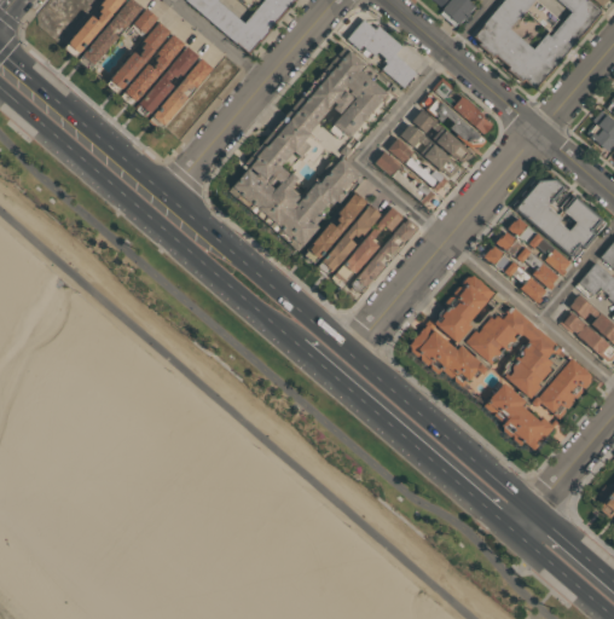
[(117,13),(80,59),(67,48),(94,15),(103,18),(106,13),(104,11),(108,6),(104,4),(106,0),(126,0),(116,12),(117,13)]
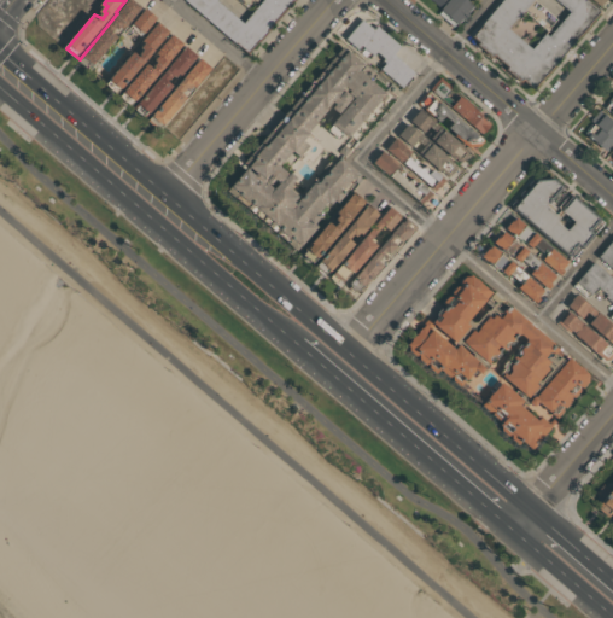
[(136,0),(144,6),(128,25),(126,24),(122,28),(121,27),(116,30),(122,36),(94,70),(82,59),(121,15),(118,13),(129,0),(136,0)]
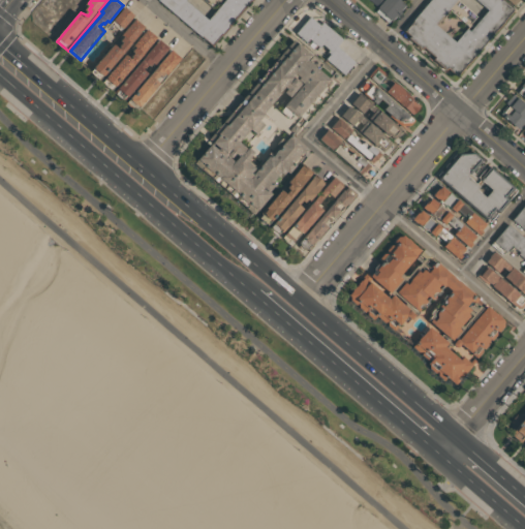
[(253,0),(214,47),(160,0),(253,0)]
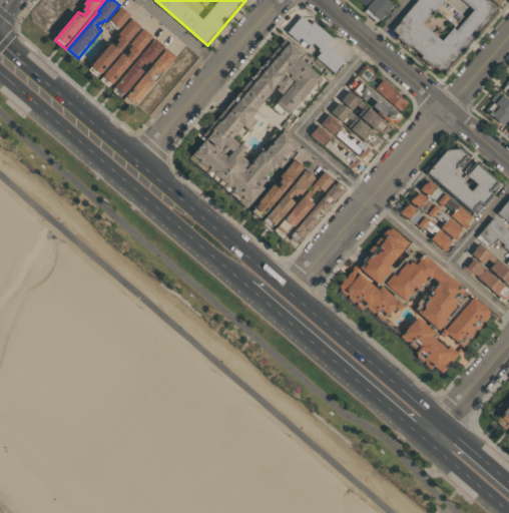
[(350,0),(389,0),(396,6),(379,25),(350,0)]
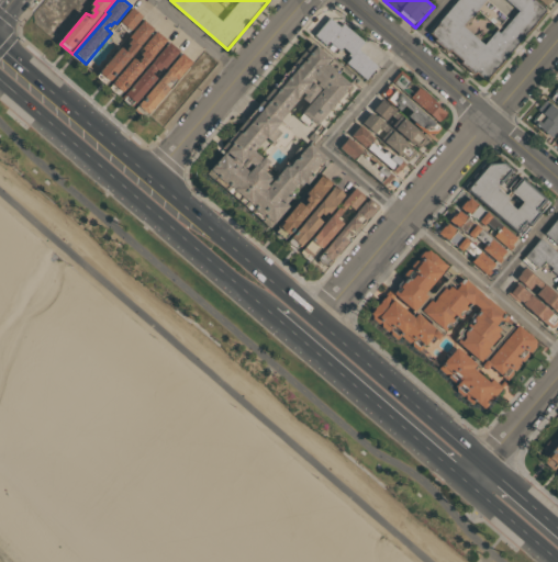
[(459,0),(532,0),(546,12),(489,78),(479,70),(476,74),(462,62),(465,59),(453,49),(450,52),(437,40),(438,37),(433,32),(459,0)]
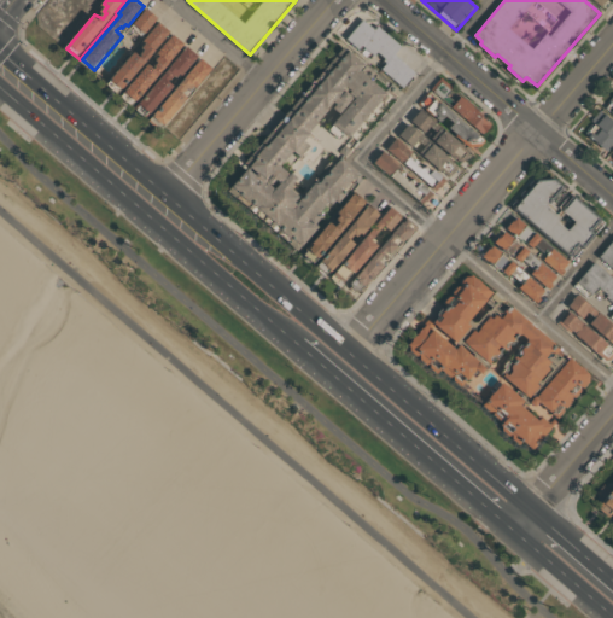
[(161,17),(146,34),(135,24),(149,7),(161,17)]
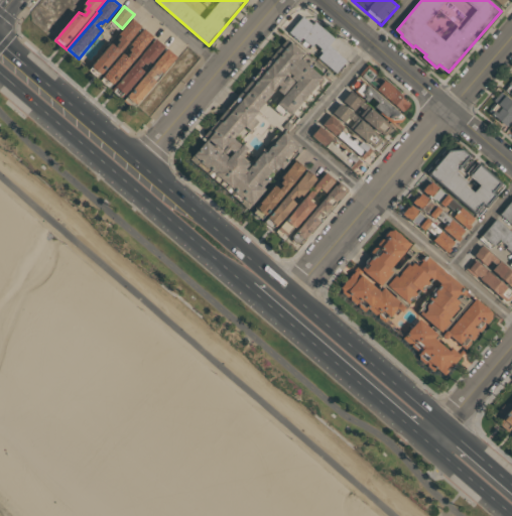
[(313,27),(316,23),(336,39),(329,46),(347,61),(337,73),(289,32),(302,17),(313,27)]
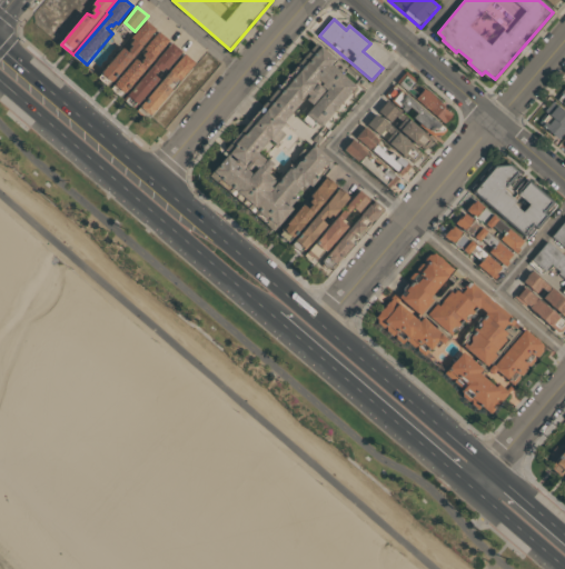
[(111,87),(100,78),(126,47),(132,51),(136,47),(134,45),(137,40),(134,37),(148,20),(159,30),(111,87)]
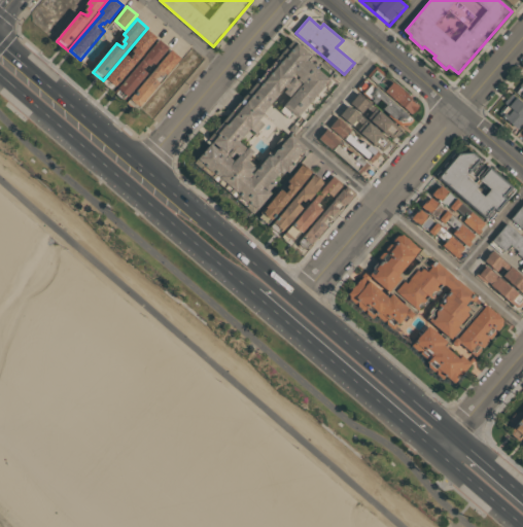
[(147,54),(114,92),(103,82),(129,53),(134,58),(138,53),(136,50),(139,47),(136,45),(149,30),(158,37),(145,51),(147,54)]
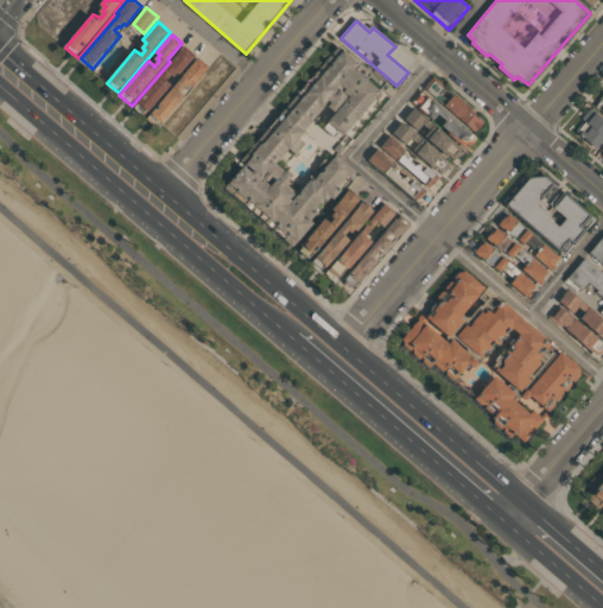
[(197,55),(178,76),(176,74),(171,81),(176,84),(147,118),(134,106),(185,45),(197,55)]
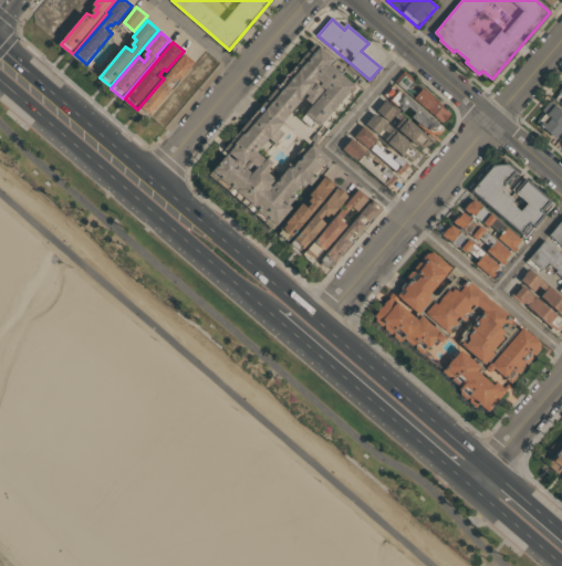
[(211,174),(319,49),(344,70),(340,75),(353,86),(320,124),(308,115),(314,107),(303,97),(256,153),(270,166),(263,175),(274,185),(310,143),(330,160),(273,227),(211,174)]
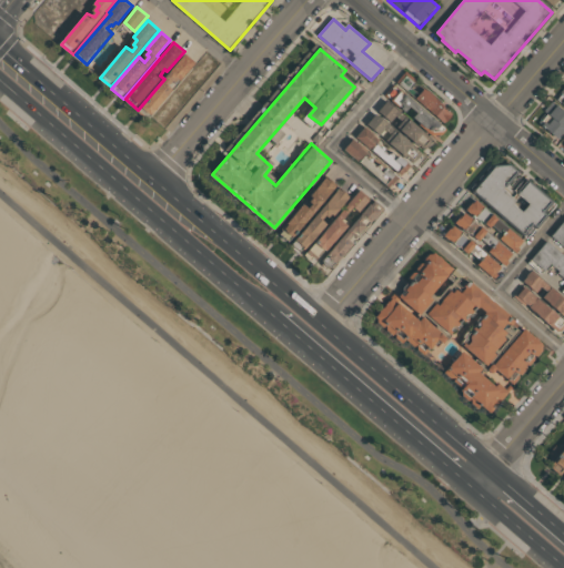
[(198,61),(180,81),(178,79),(173,84),(178,89),(151,119),(141,110),(175,70),(173,68),(188,51),(198,61)]
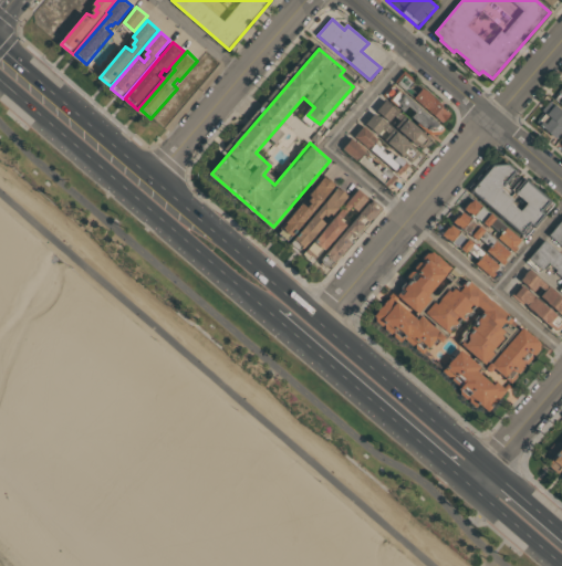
[(396,83),(405,73),(451,113),(443,123),(396,83)]
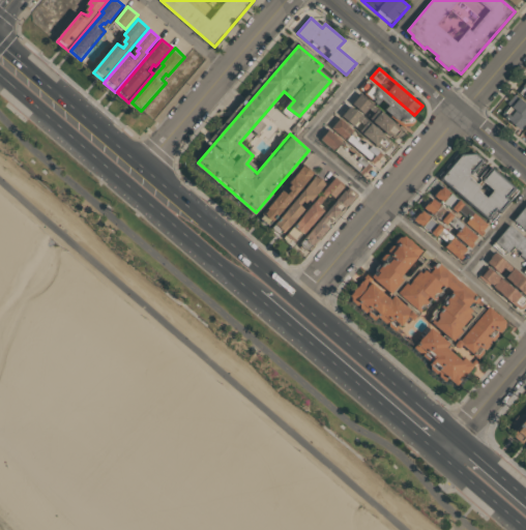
[(360,90),(368,82),(415,122),(412,125),(403,125),(360,90)]
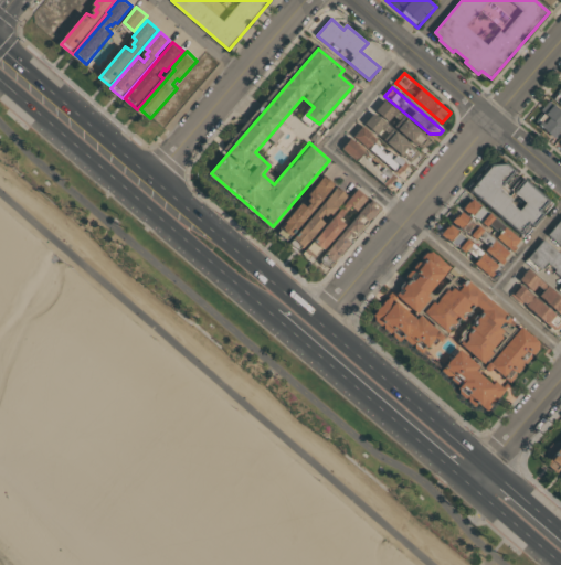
[(384,102),(430,140),(421,150),(376,110),(384,102)]
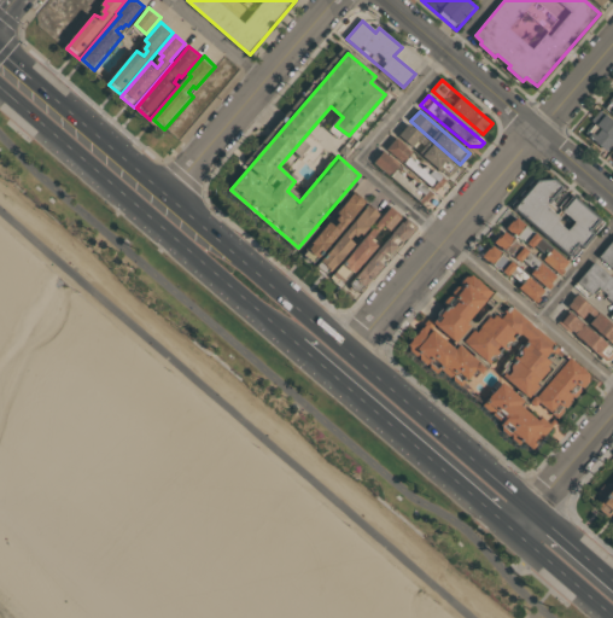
[(605,115),(612,121),(612,146),(606,155),(585,136),(605,115)]
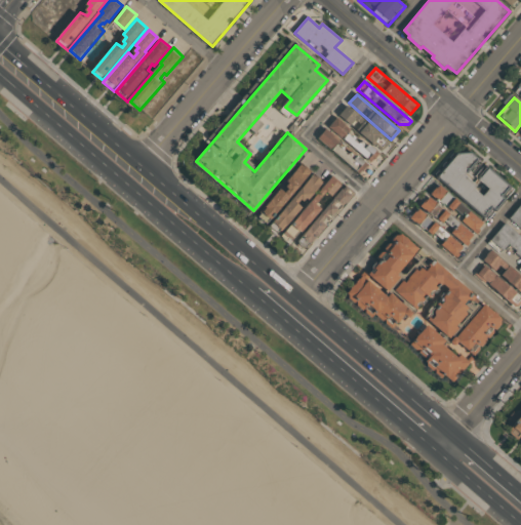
[(347,106),(389,143),(381,152),(338,115),(347,106)]
